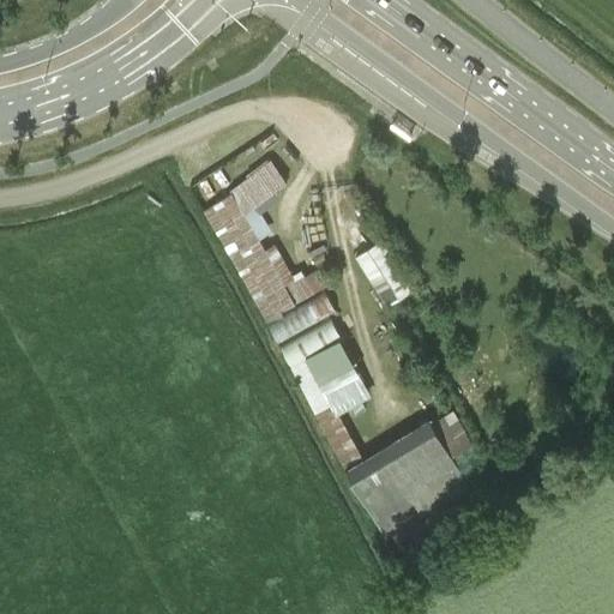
[(396,120),(391,126),(409,138),(414,131),(396,120)]
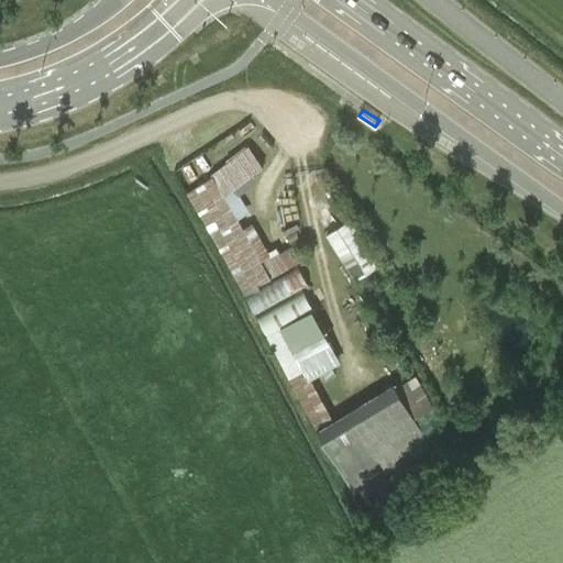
[(245,293),(305,258),(296,243),(279,251),(274,241),(266,246),(252,221),(243,227),(239,217),(250,210),(240,194),(267,170),(246,145),(211,173),(213,177),(187,192),(245,293)]
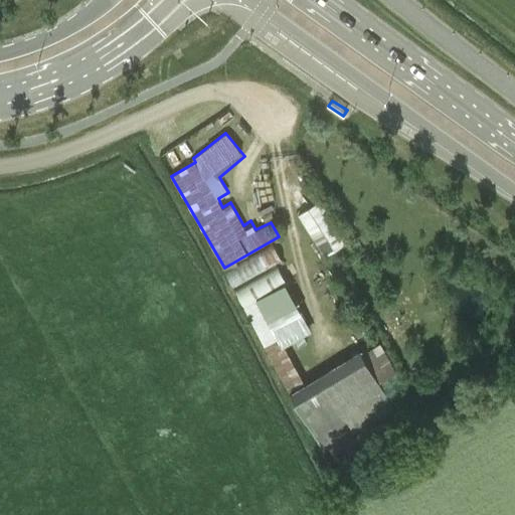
[(297,213),(324,255),(347,241),(320,199),(297,213)]
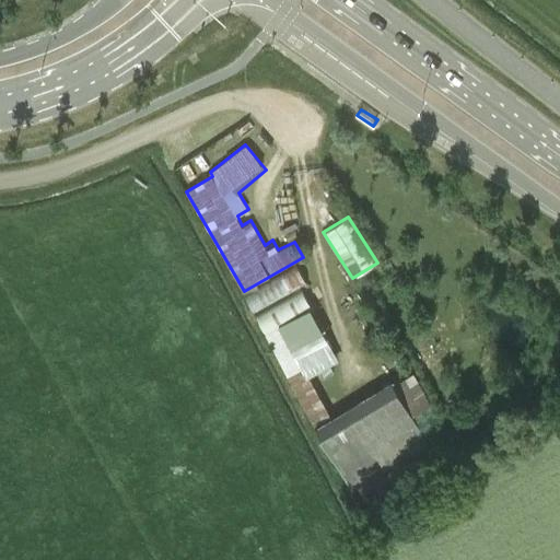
[(298,265),(246,293),(257,311),(307,282),(298,265)]
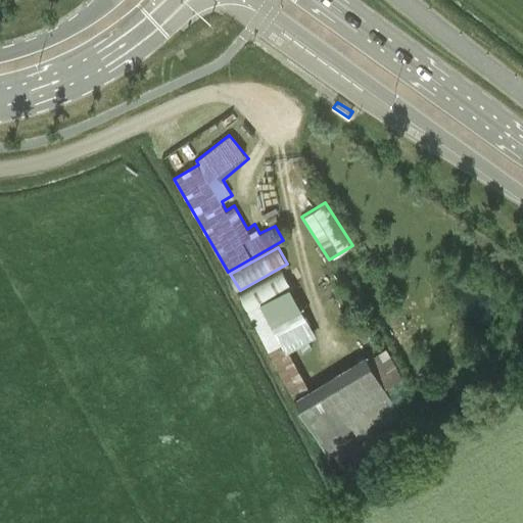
[(329,458),(398,416),(382,388),(403,375),(386,346),(368,358),(366,353),(293,397),(329,458)]
